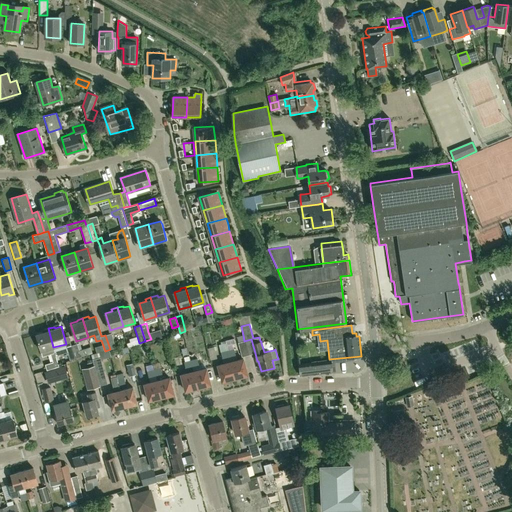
[(55,352),(53,347),(48,328),(42,330),(43,332),(36,334),(41,351),(43,356),(51,354),(55,352)]
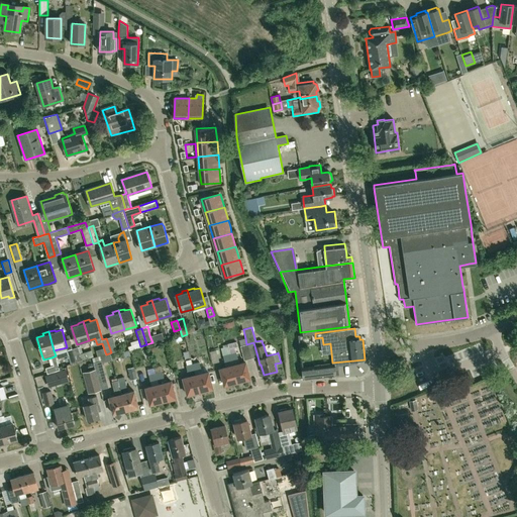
[(111,352),(117,351),(113,336),(106,338),(111,352)]
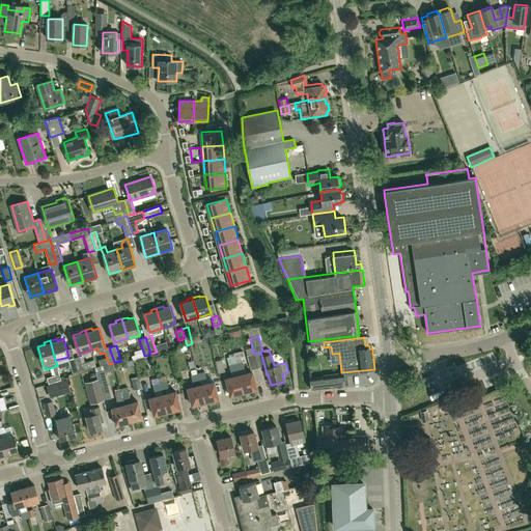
[(233,353),(238,369),(244,368),(243,359),(243,357),(244,357),(243,351),(233,353)]
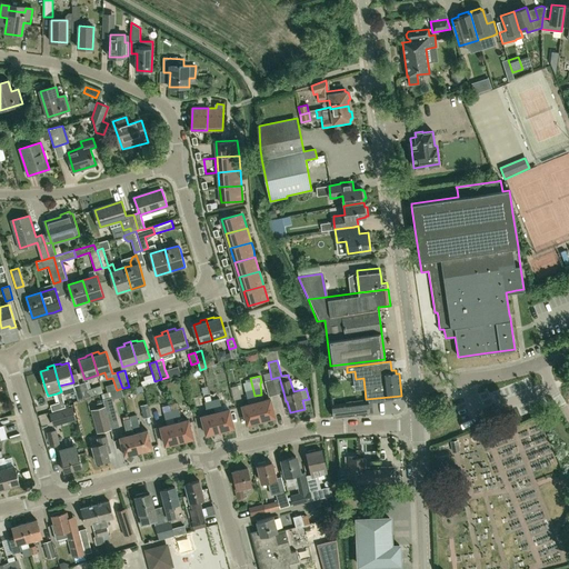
[(247,398),(255,396),(250,378),(250,379),(248,379),(248,380),(246,381),(246,382),(243,382),(246,391),(247,398)]
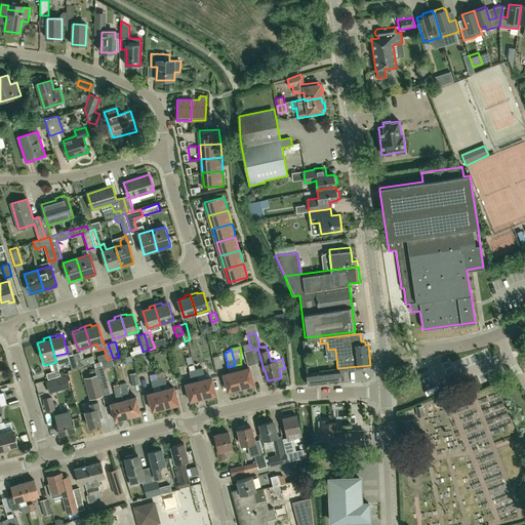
[(73,354),(77,367),(83,365),(79,353),(73,354)]
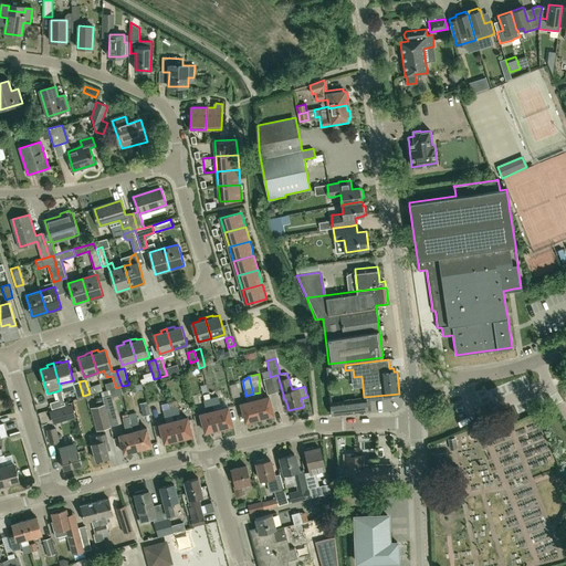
[(0,383),(0,397),(3,408),(12,405),(6,381),(0,383)]
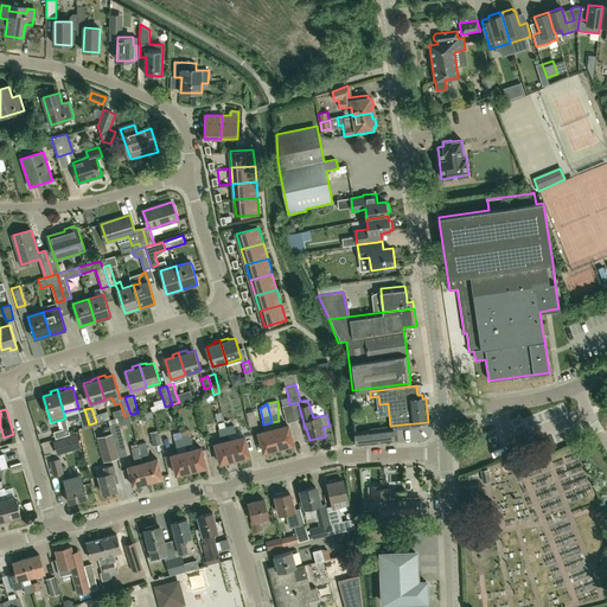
[(83,427),(89,425),(84,409),(78,411),(83,427)]
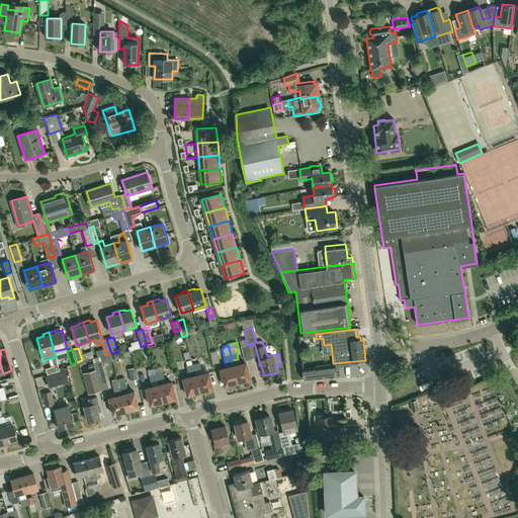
[(205,354),(208,365),(223,362),(220,350),(205,354)]
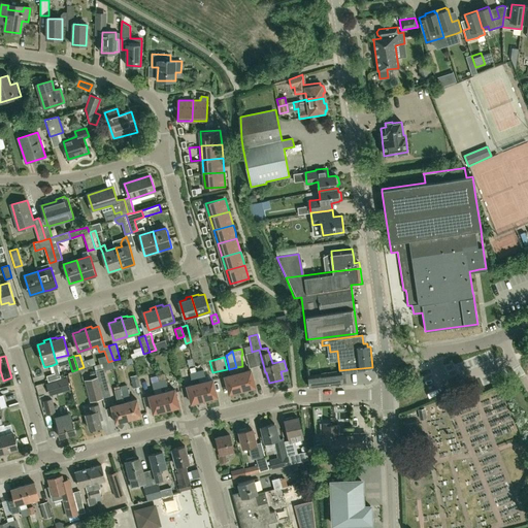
[(107,383),(104,371),(103,368),(95,370),(97,377),(99,385),(107,383)]
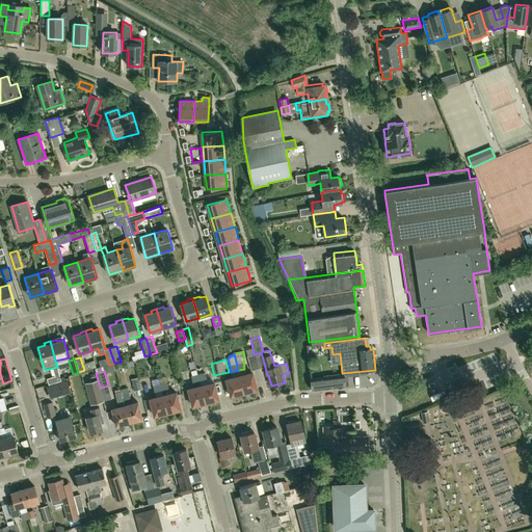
[(240,375),(244,393),(258,390),(253,372),(240,375)]
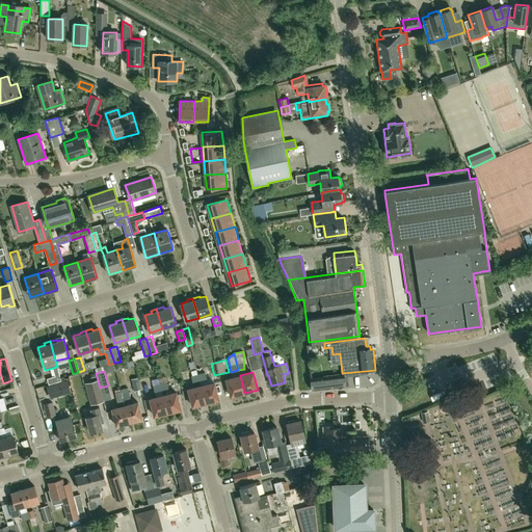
[(192,382),(200,380),(198,373),(191,375),(192,382)]
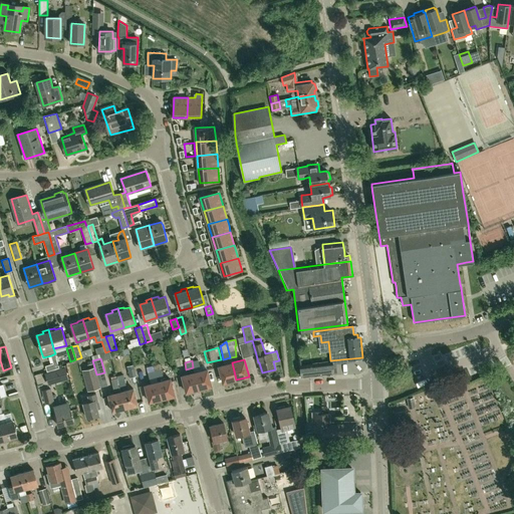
[(300,365),(301,376),(333,373),(332,361),(330,361),(300,365)]
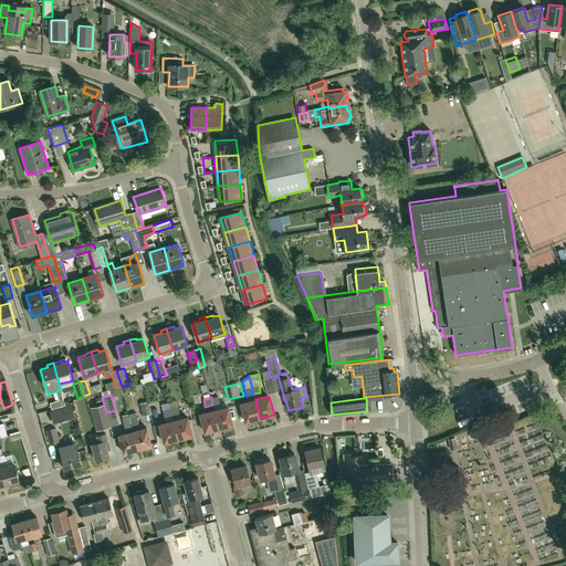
[(52,409),(65,405),(63,399),(59,400),(50,402),(52,409)]
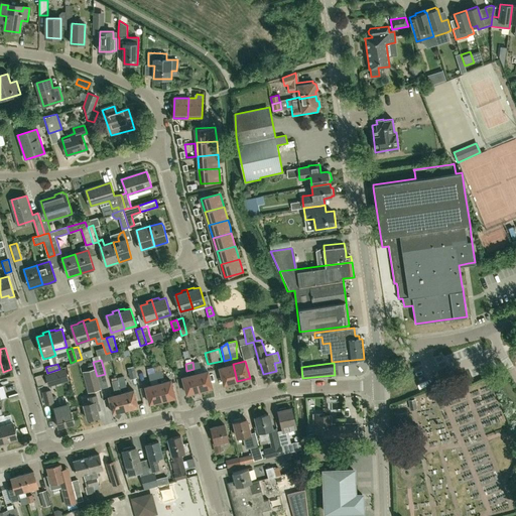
[(224,384),(237,381),(233,364),(220,368),(224,384)]
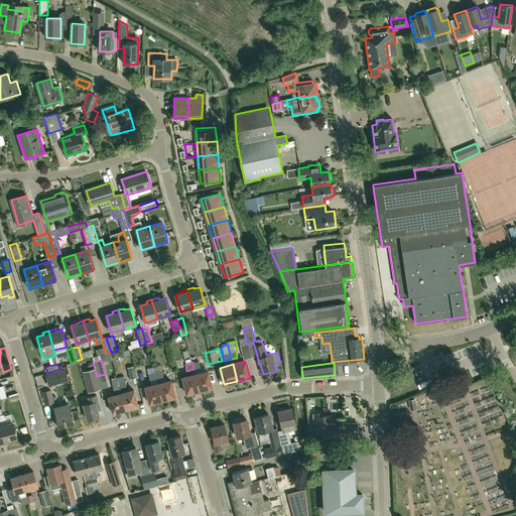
[(136,378),(134,367),(133,366),(127,368),(130,380),(136,378)]
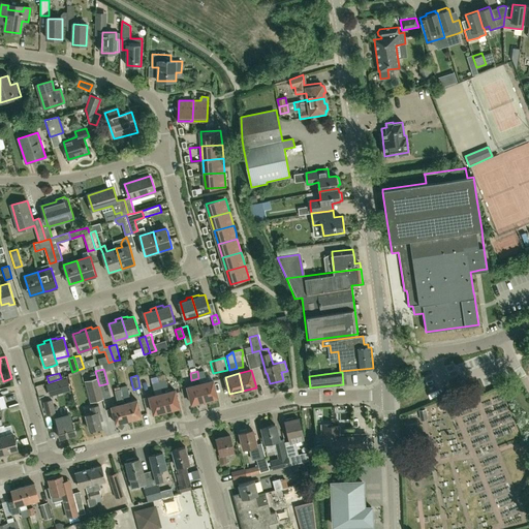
[(97,378),(86,381),(91,402),(102,399),(99,385),(97,378)]
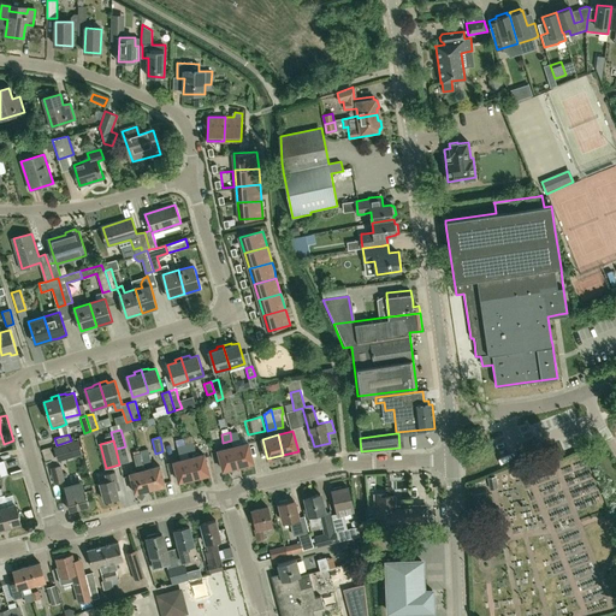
[(78,442),(55,449),(58,460),(82,452),(78,442)]
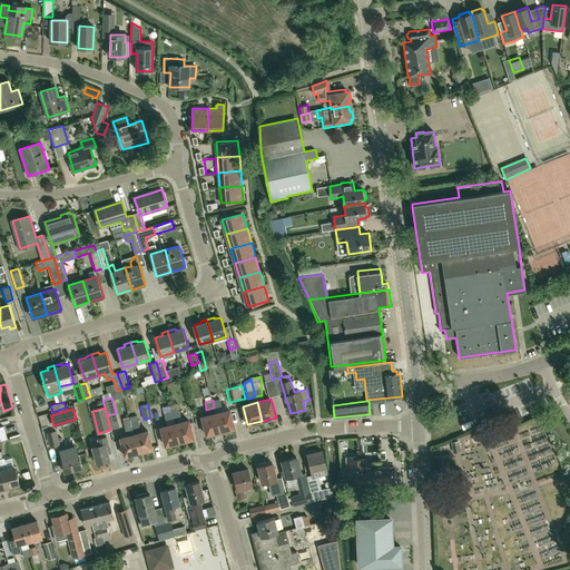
[(216,413),(220,431),(234,428),(229,410),(216,413)]
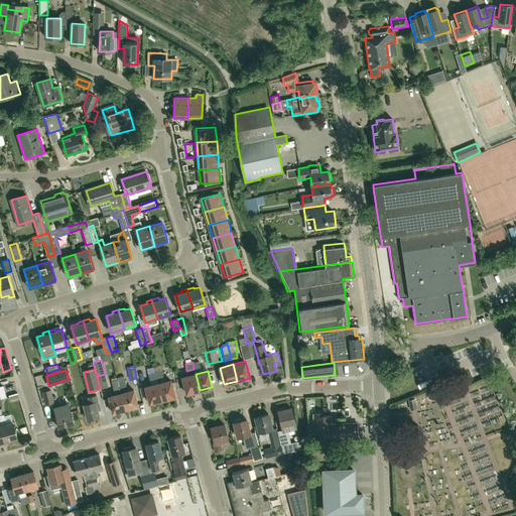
[(155,372),(148,374),(149,381),(157,379),(155,372)]
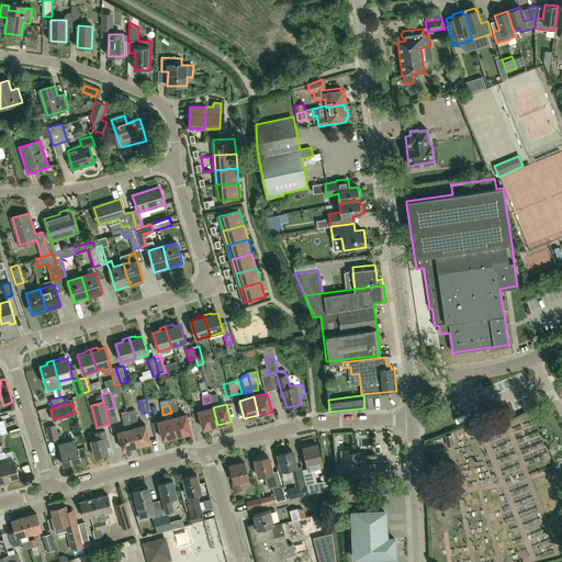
[(204,429),(217,425),(213,407),(199,411),(204,429)]
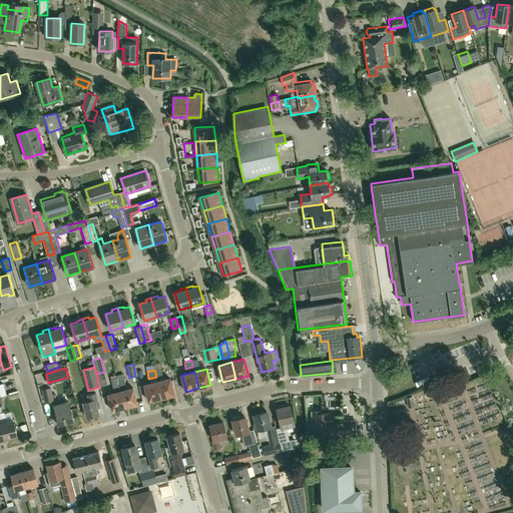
[(116,375),(117,377),(119,386),(125,384),(124,379),(123,374),(116,375)]
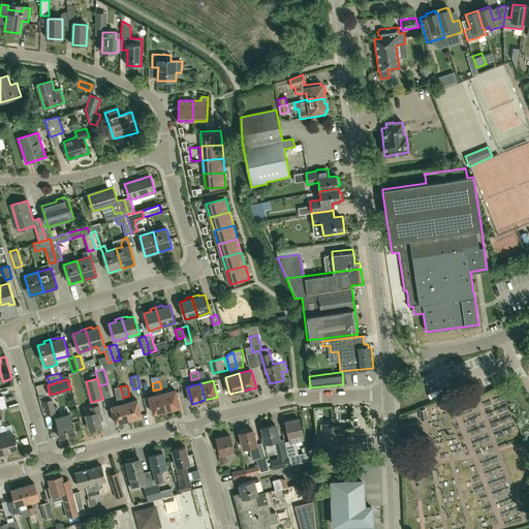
[(124,403),(123,398),(121,389),(114,391),(118,405),(112,406),(116,424),(128,419),(124,403)]
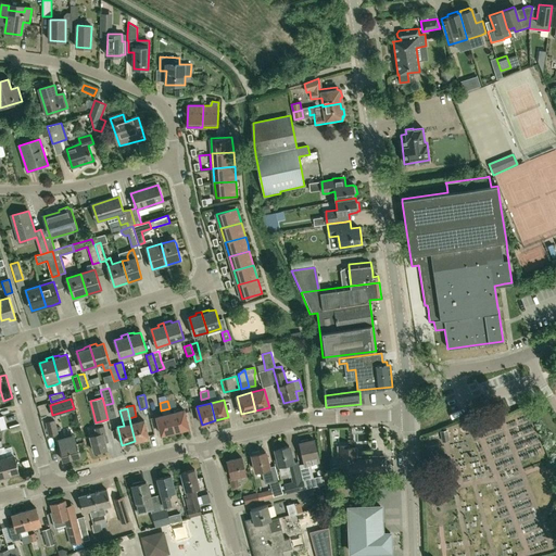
[(171,414),(175,431),(189,428),(185,409),(171,414)]
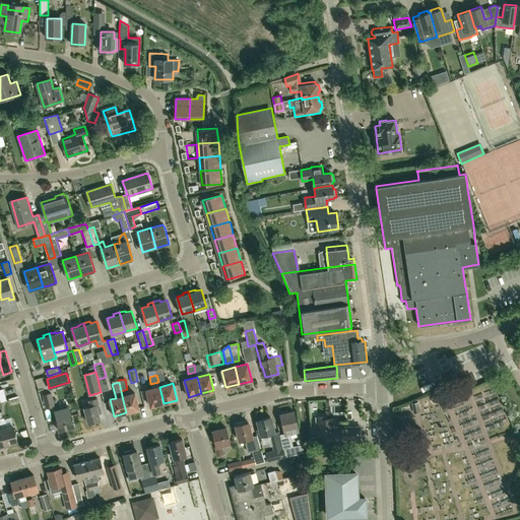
[(151,406),(164,403),(159,387),(146,390),(151,406)]
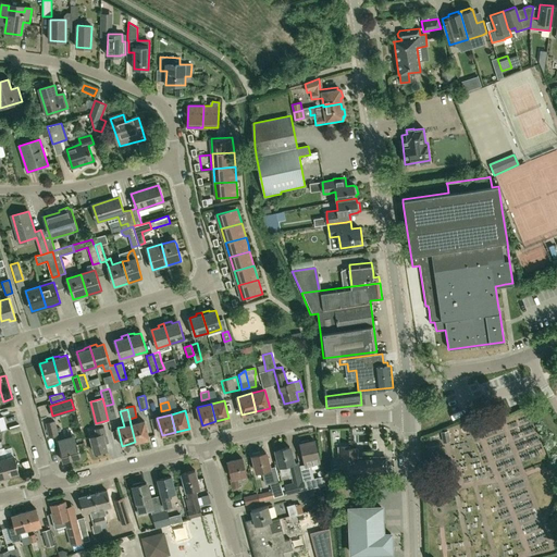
[(131,424),(135,442),(149,438),(145,421),(137,422),(131,424)]
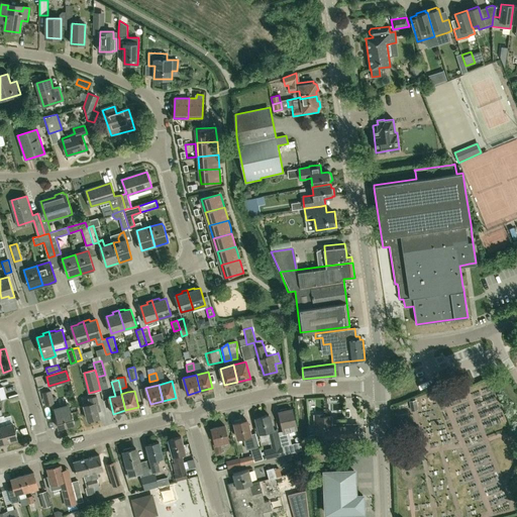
[(54,405),(50,392),(41,394),(44,407),(54,405)]
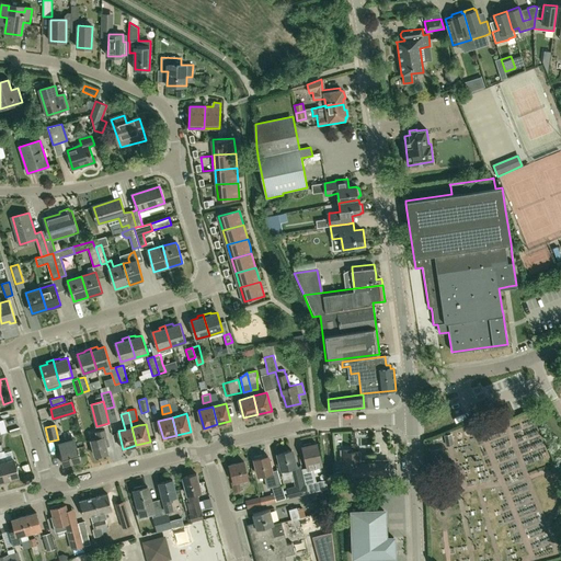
[(96,456),(107,453),(106,446),(110,445),(105,428),(96,431),(99,437),(91,439),(96,456)]
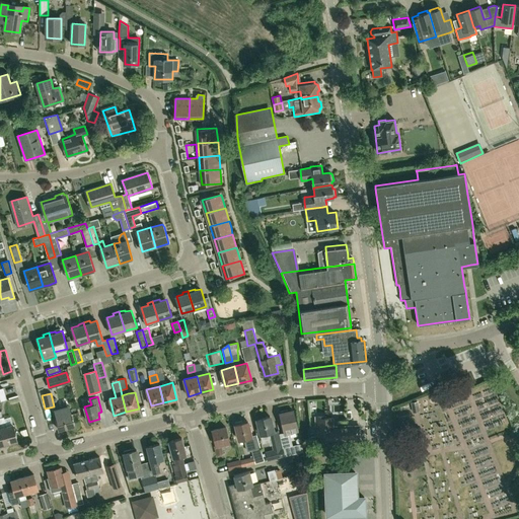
[(54,410),(58,430),(74,426),(69,408),(60,411),(60,409),(54,410)]
